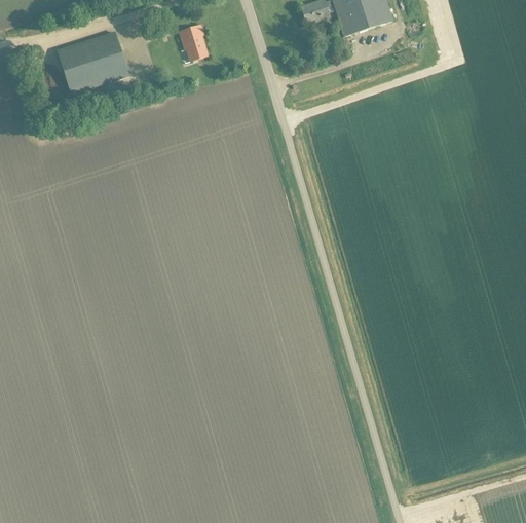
[(317,0),(301,5),(307,23),(330,15),(328,10),(326,1),(325,0),(317,0)]
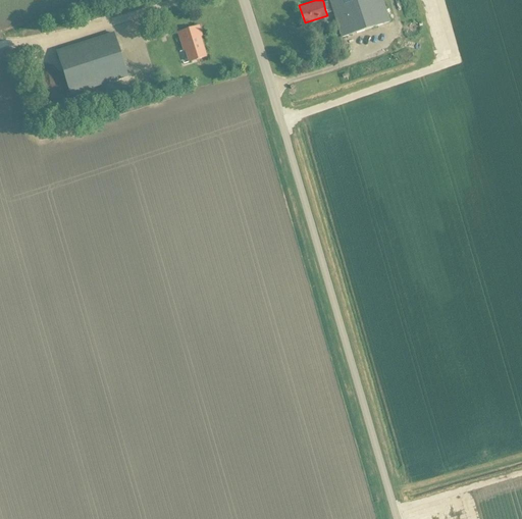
[(326,0),(323,1),(325,10),(333,8),(342,35),(389,19),(382,0),(326,0)]
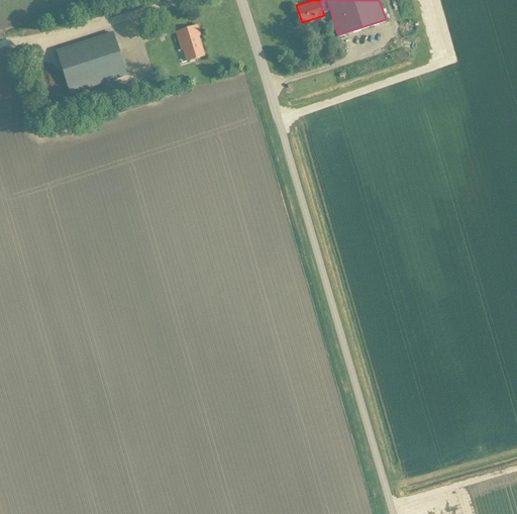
[(188,59),(204,53),(198,32),(200,31),(197,23),(177,29),(182,47),(184,46),(188,59)]
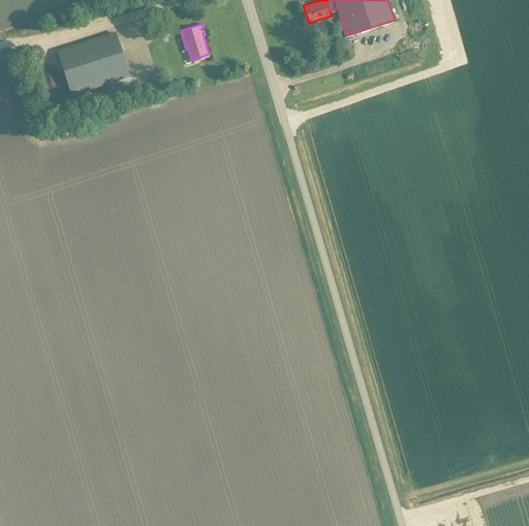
[(72,93),(129,74),(115,30),(58,49),(72,93)]
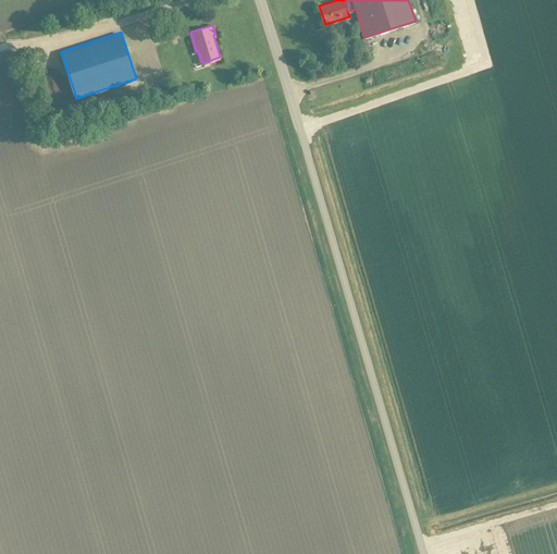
[(54,38),(57,47),(65,46),(63,36),(54,38)]
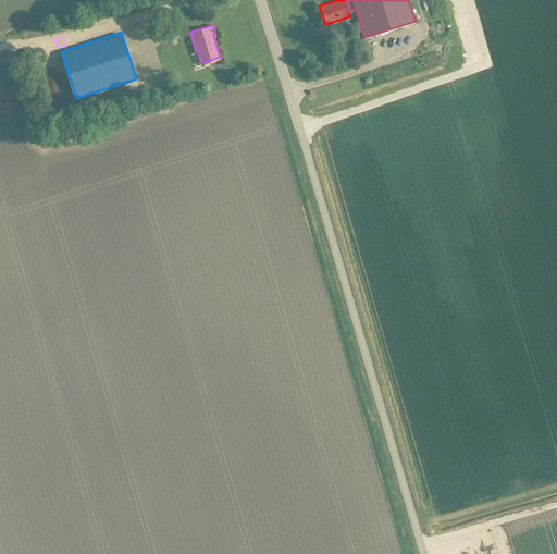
[(460,542),(461,549),(478,545),(475,539),(460,542)]
